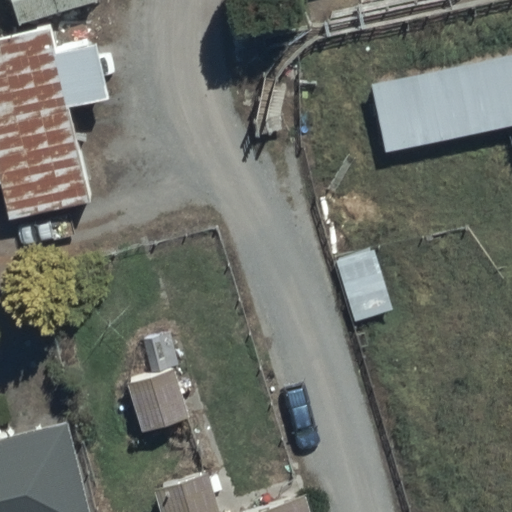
[(11,0),(20,26),(99,3),(98,0),(11,0)]
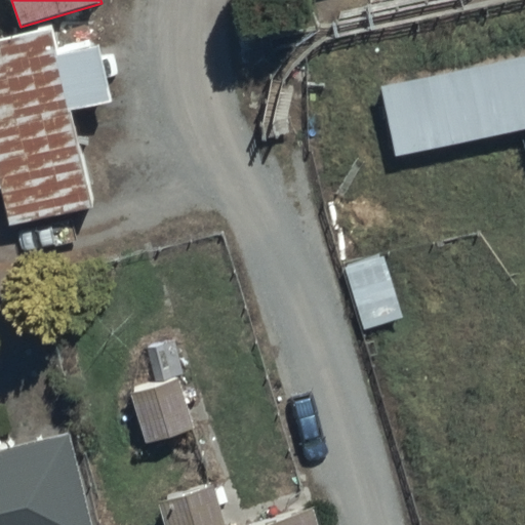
[(49,27),(0,37),(0,189),(1,189),(9,227),(90,209),(69,112),(112,103),(99,45),(56,54),(49,27)]
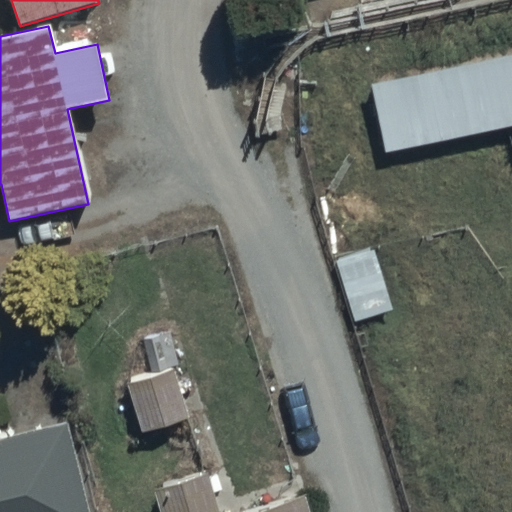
[(511,54),(372,86),(384,153),(511,124),(511,54)]
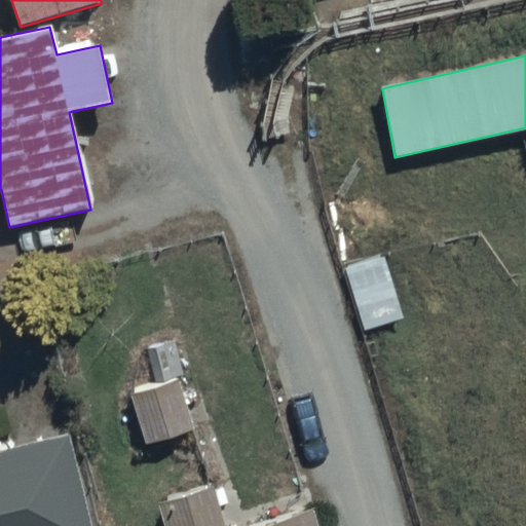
[(181,381),(129,396),(144,448),(195,434),(181,381)]
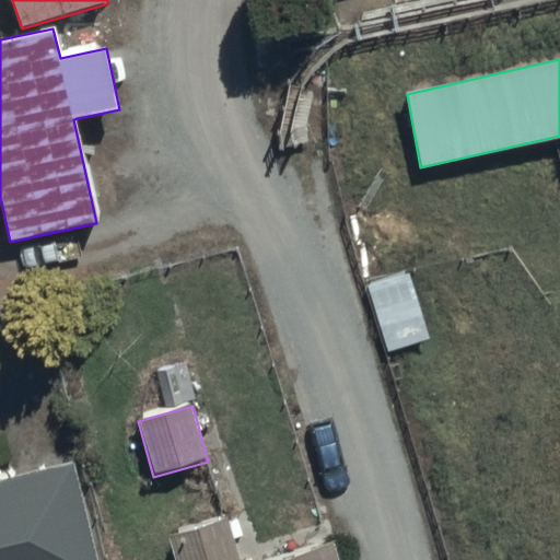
[(0,559),(98,559),(80,464),(0,479),(0,559)]
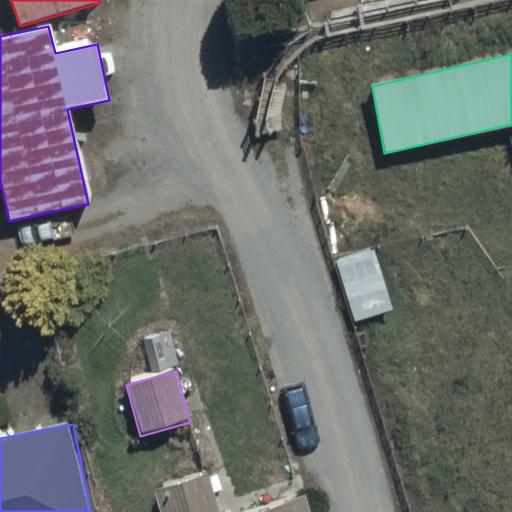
[(220,511),(208,471),(155,490),(162,511),(310,511),(305,493),(243,511),(220,511)]
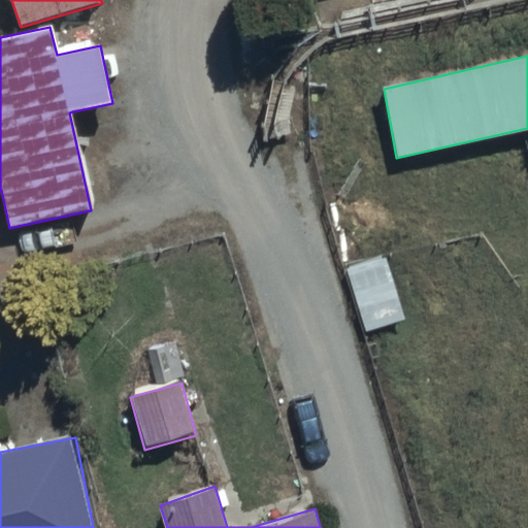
All buildings are outlined.
